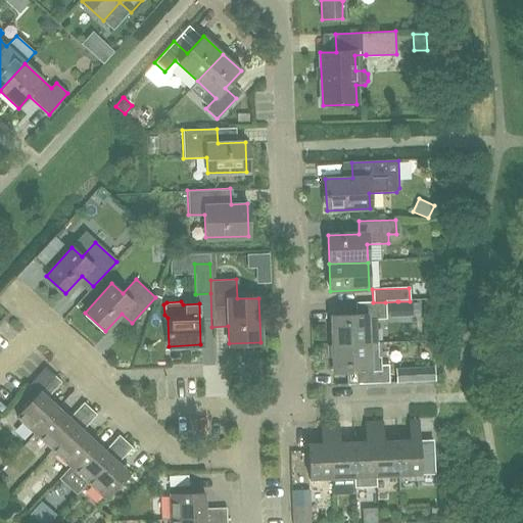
[(398,301),(397,301),(398,317),(412,317),(411,301),(410,301),(398,301)]
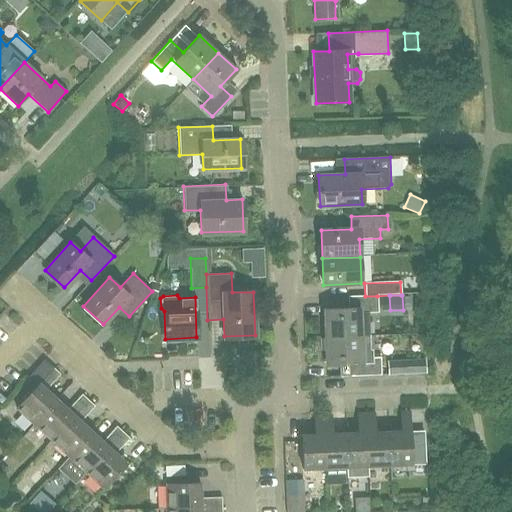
[(323,309),(325,336),(365,335),(365,336),(369,335),(368,312),(378,312),(377,296),(365,296),(347,297),(348,308),(323,309)]
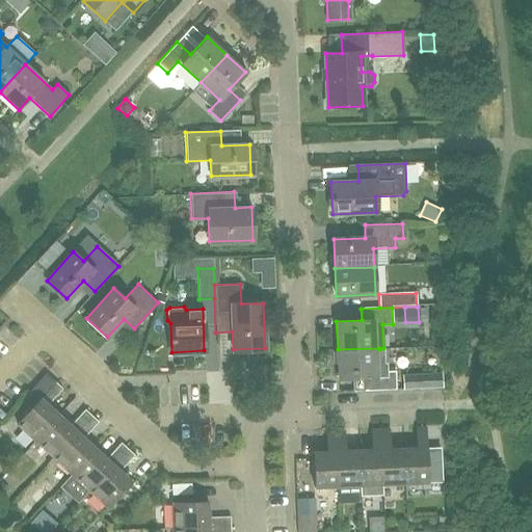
[(379,349),(379,348),(338,349),(339,379),(364,378),(365,391),(396,390),(395,371),(388,371),(387,364),(384,364),(383,348),(379,349)]
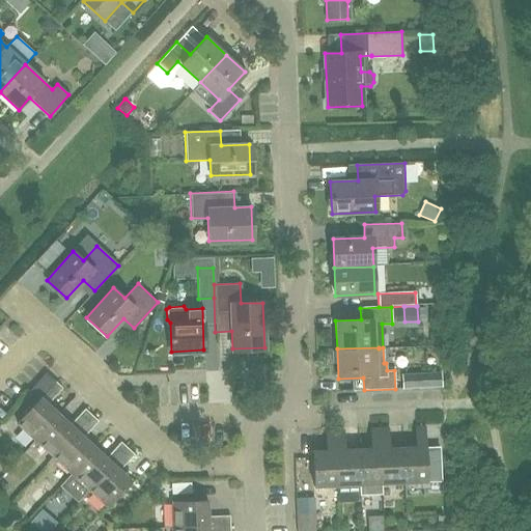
[(421,373),(422,388),(442,388),(441,372),(421,373)]
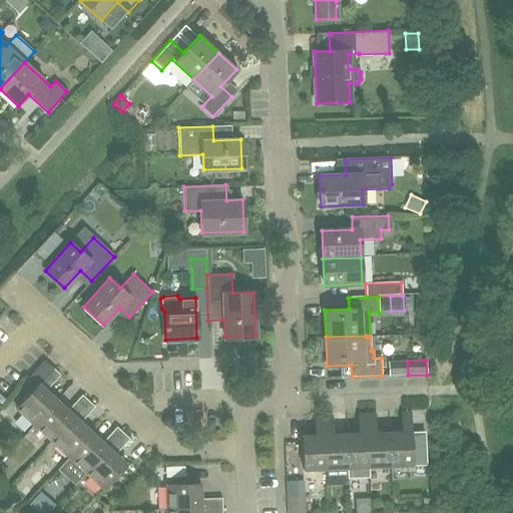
[(34,426),(57,401),(47,391),(61,375),(54,369),(17,409),(34,426)]
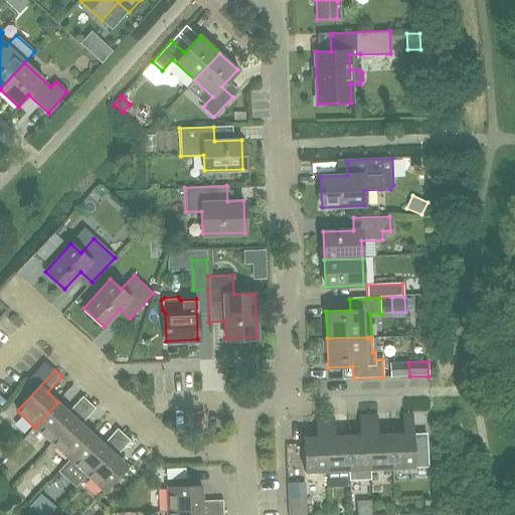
[(51,443),(90,402),(83,396),(68,412),(57,402),(34,427),(51,443)]
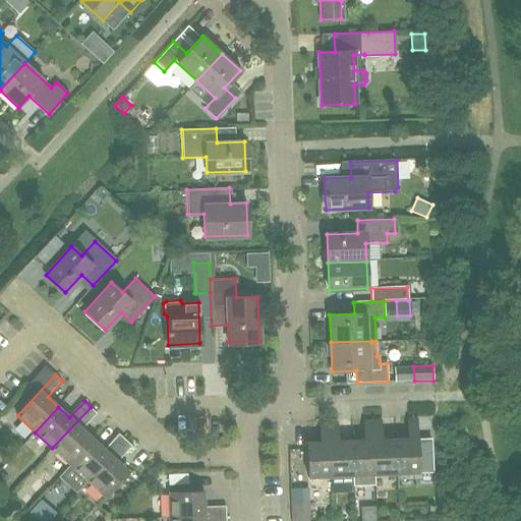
[(69,464),(93,440),(82,429),(98,414),(91,407),(52,448),(69,464)]
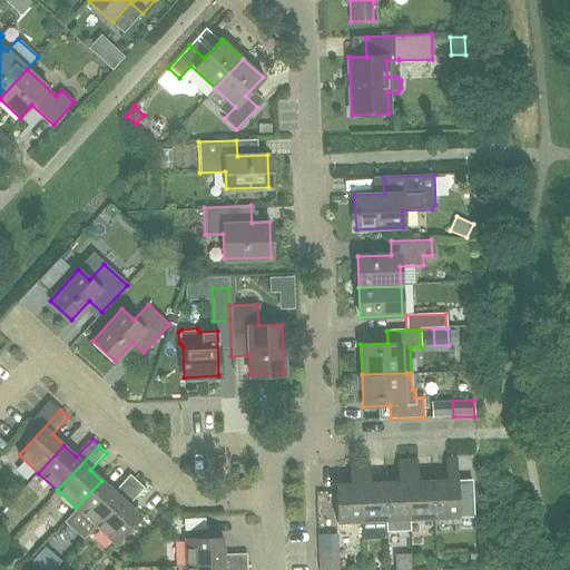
[(433,518),(458,517),(455,458),(445,458),(446,479),(431,480),(433,518)]
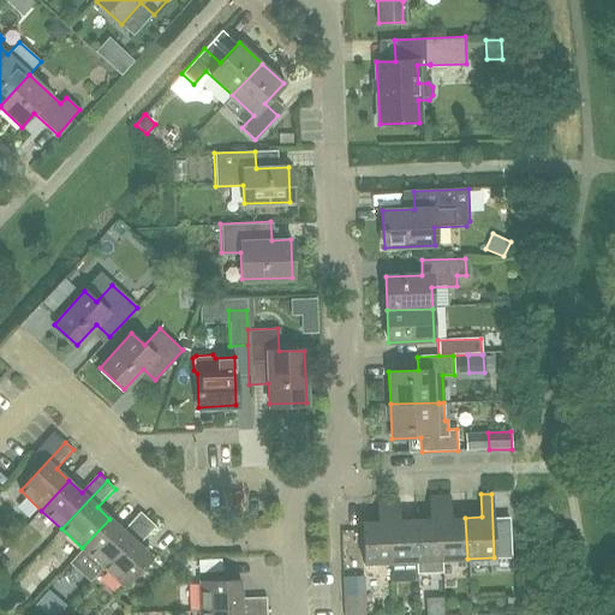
[(449,518),(448,495),(439,496),(441,560),(467,559),(465,518),(449,518)]
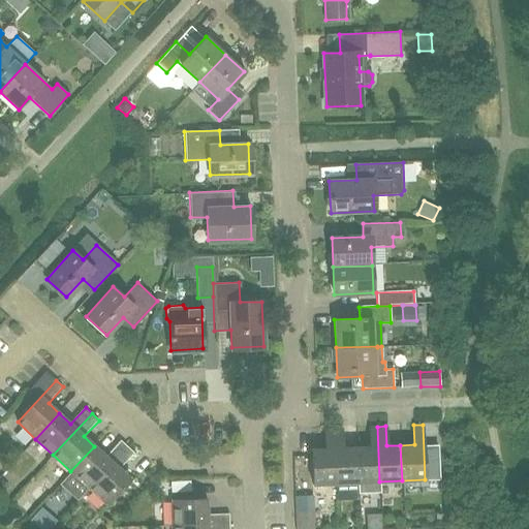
[(379,490),(379,481),(377,427),(369,427),(369,446),(355,446),(356,483),(358,491),(379,490)]
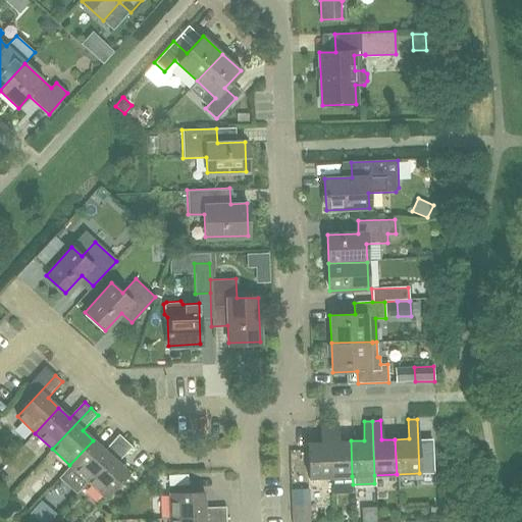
[(308,478),(330,477),(328,422),(319,423),(320,442),(307,442),(308,478)]
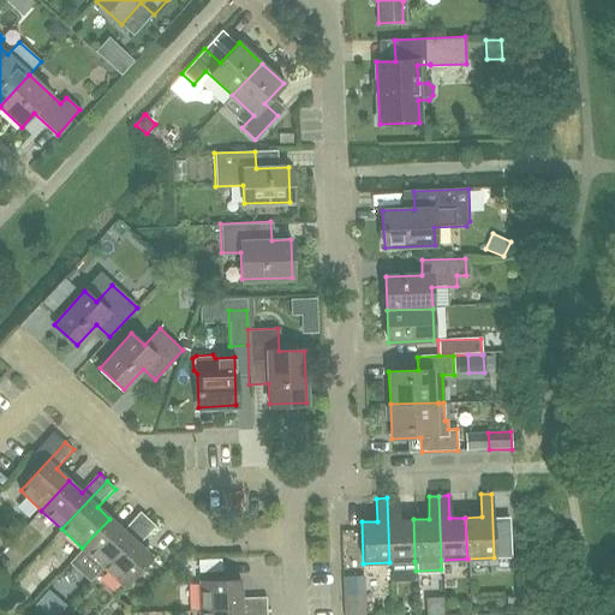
[(398,520),(396,497),(387,497),(389,562),(415,561),(413,519),(398,520)]
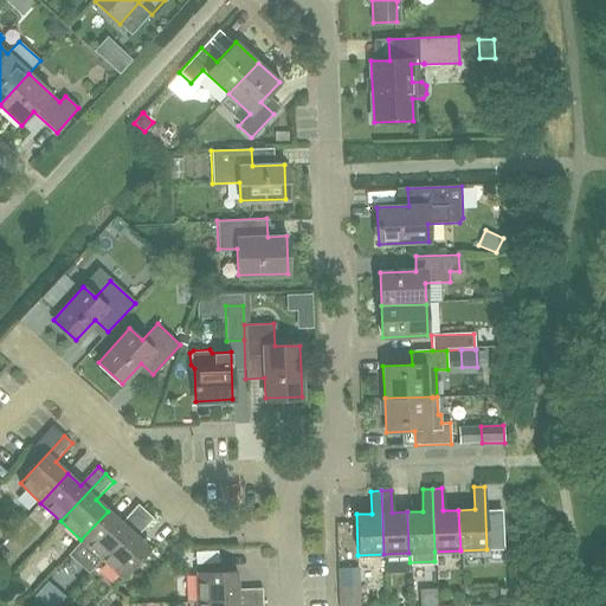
[(101,560),(146,511),(139,505),(122,523),(108,511),(81,540),(101,560)]
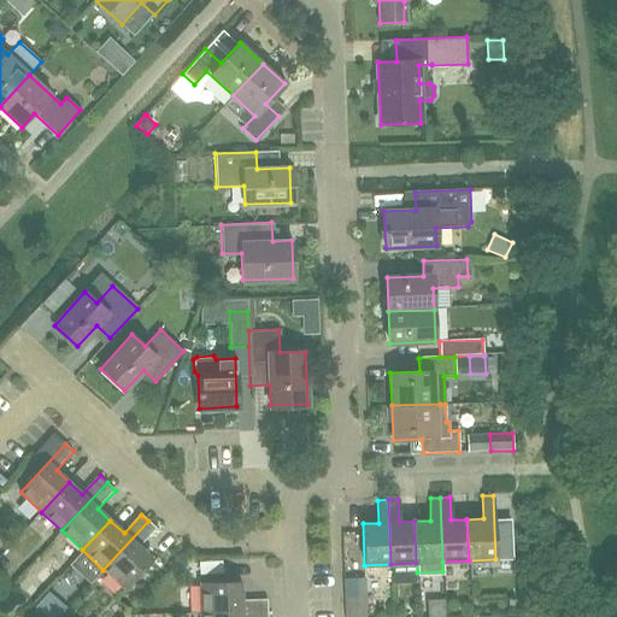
[(124,589),(152,559),(140,548),(157,529),(148,521),(103,570),(124,589)]
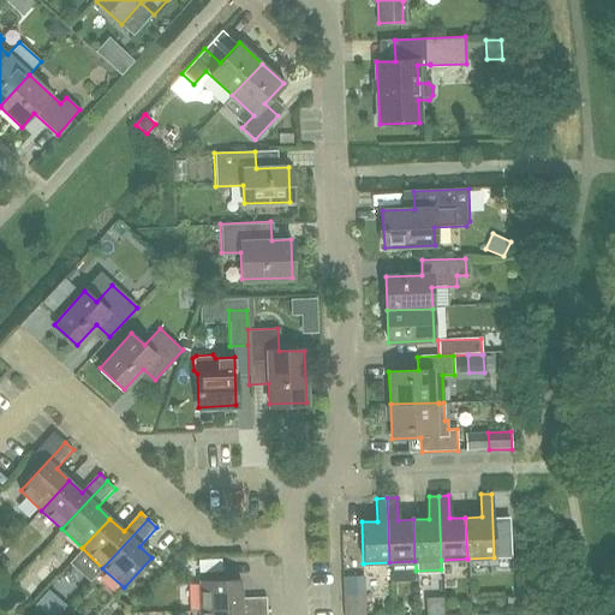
[(3,560),(0,562),(0,569),(4,573),(10,567),(3,560)]
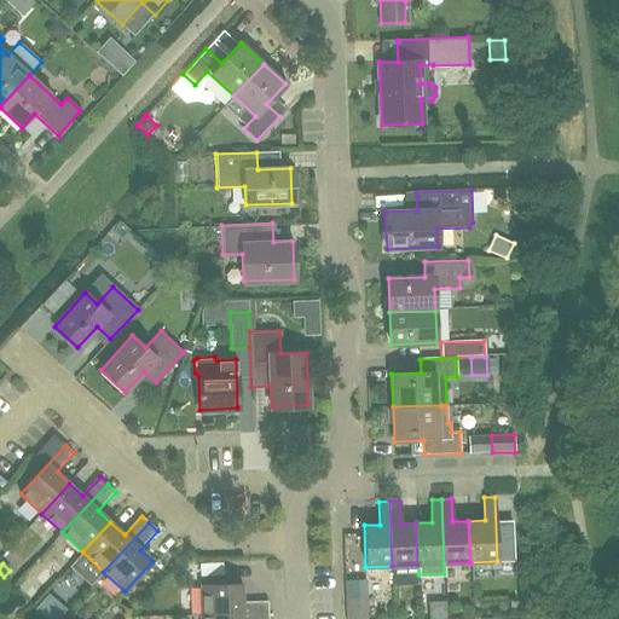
[(201,565),(201,577),(224,576),(224,563),(201,565)]
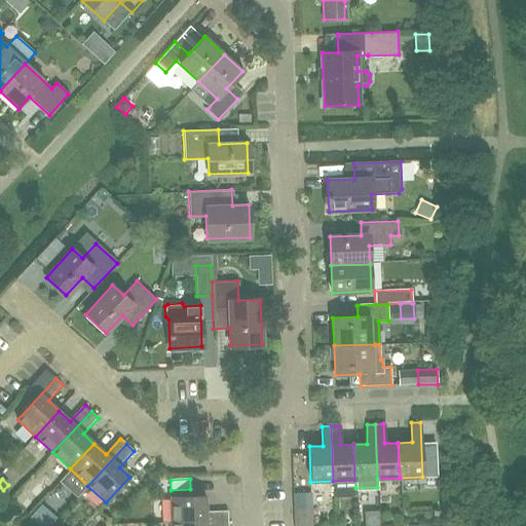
[(205,511),(205,495),(171,496),(172,522),(228,519),(227,511),(205,511)]
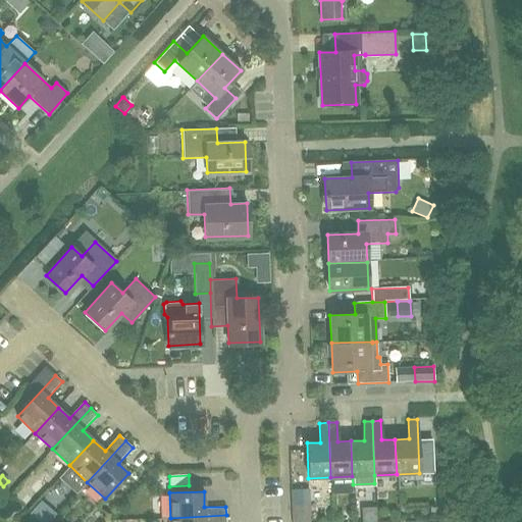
[(28,508),(34,502),(28,496),(21,502),(28,508)]
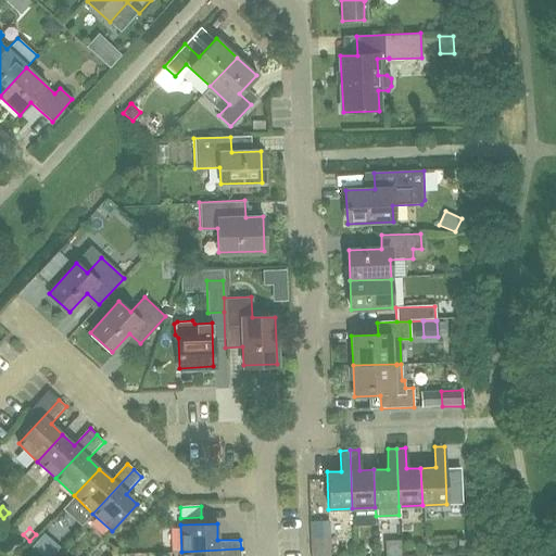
[(45,552),(57,538),(47,529),(35,542),(45,552)]
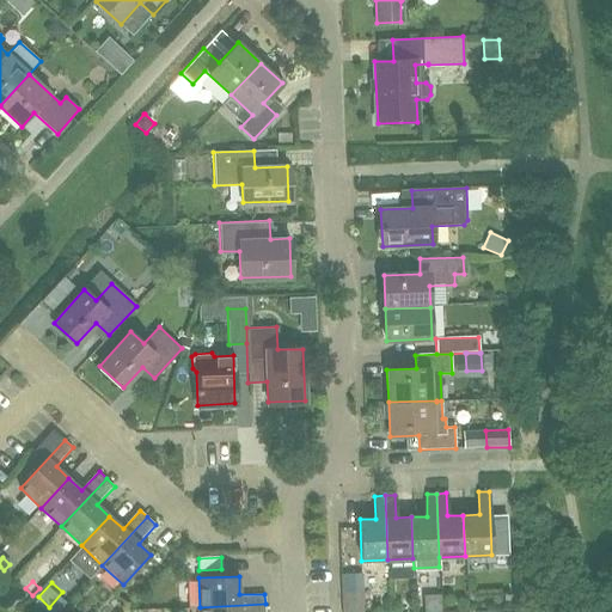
[(362,611),(362,591),(343,591),(343,611),(362,611)]
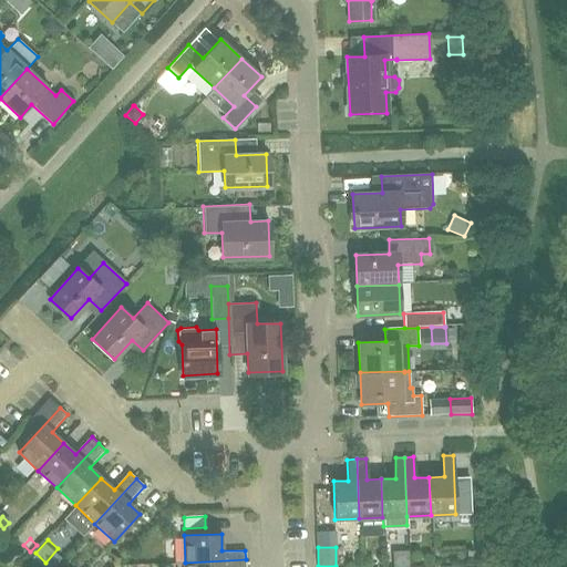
[(409,565),(409,550),(397,552),(397,565),(409,565)]
